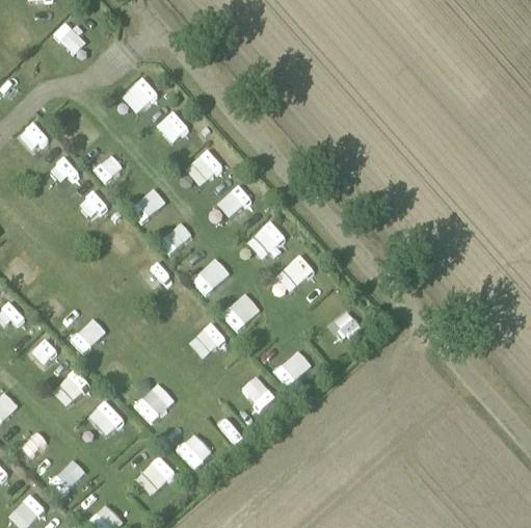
[(62,22),(51,34),(75,54),(86,41),(62,22)]
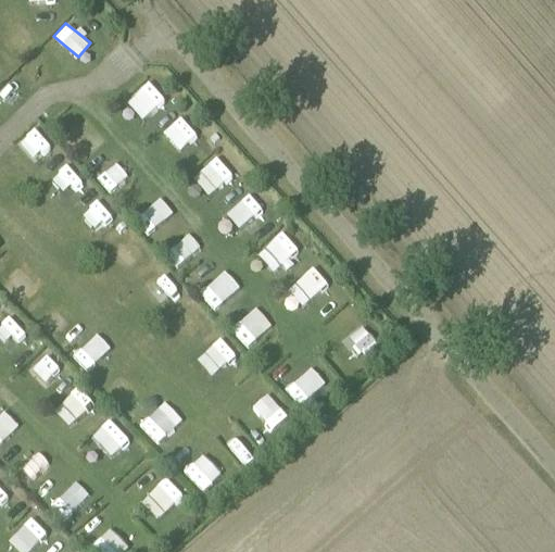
[(144,120),(165,98),(147,82),(127,103),(144,120)]
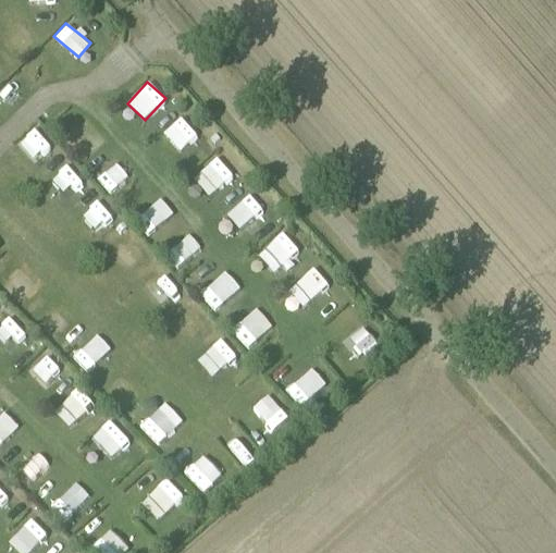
[(162,131),(181,149),(197,133),(180,114),(162,131)]
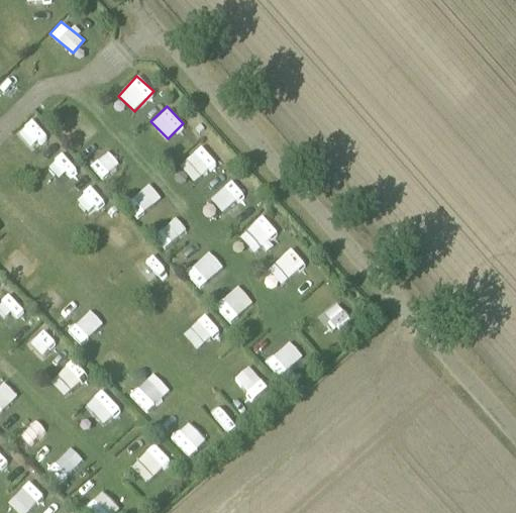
[(179,165),(192,179),(213,159),(199,144),(179,165)]
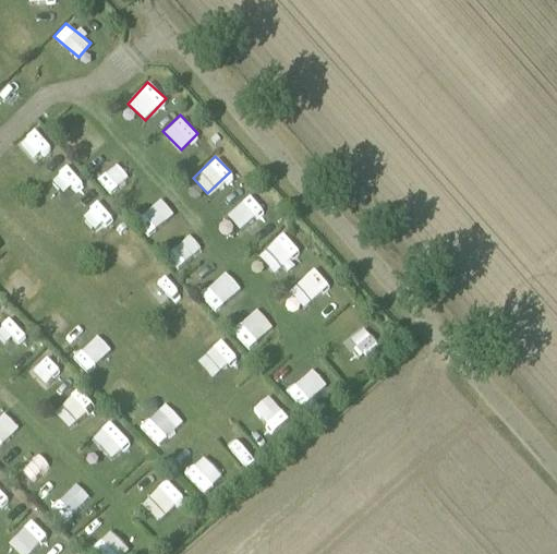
[(110,192),(133,171),(121,158),(98,178),(110,192)]
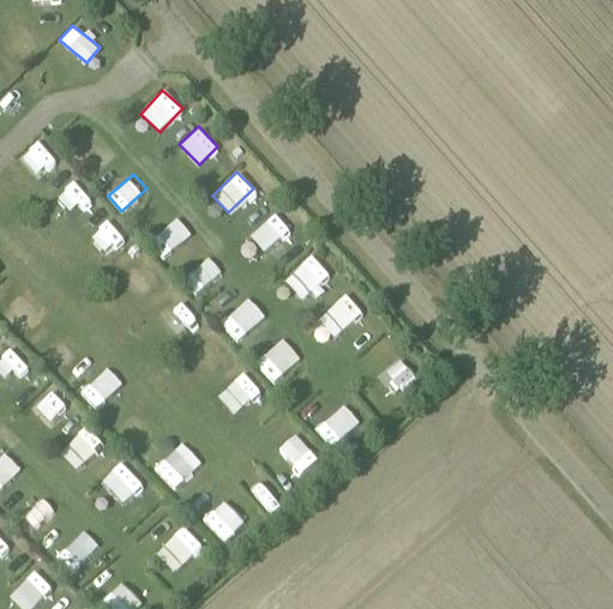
[(56,197),(71,212),(88,198),(72,181),(56,197)]
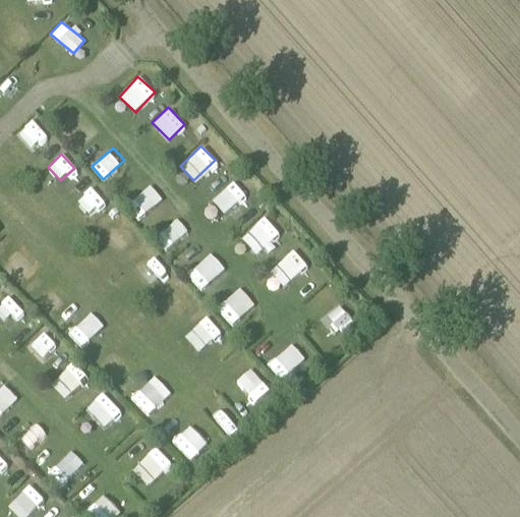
[(223,218),(231,210),(233,212),(248,196),(229,178),(206,200),(223,218)]
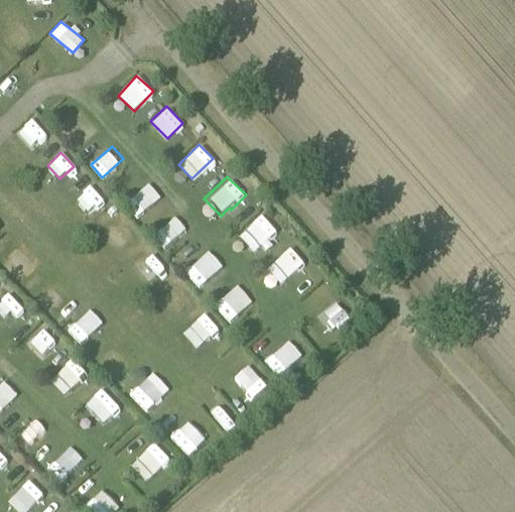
[(136,216),(157,197),(145,182),(123,202),(136,216)]
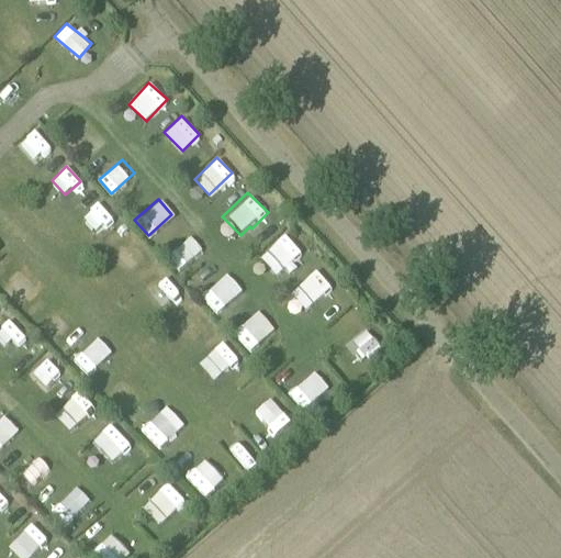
[(97,232),(113,218),(97,201),(81,216),(97,232)]
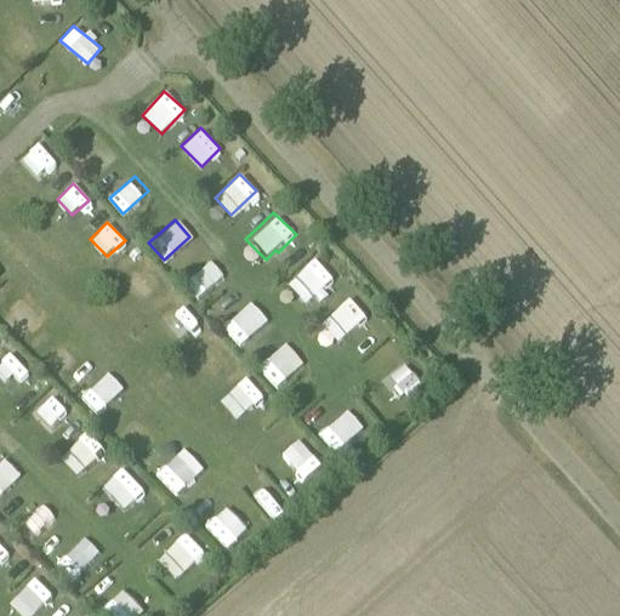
[(288,281),(307,302),(334,278),(314,257),(288,281)]
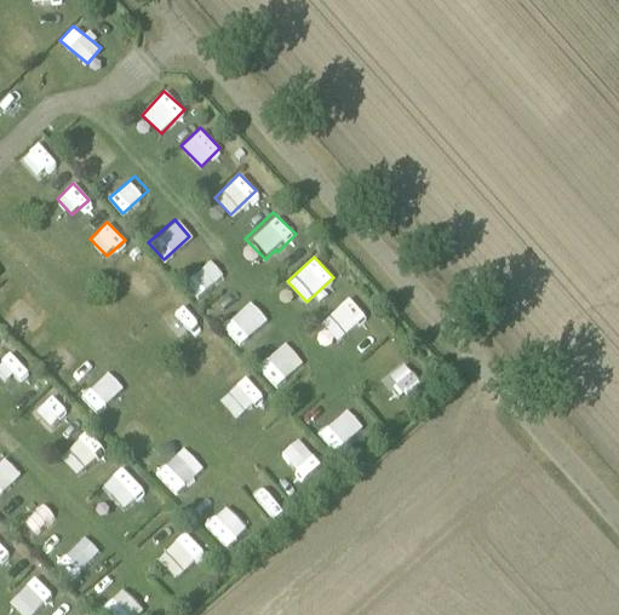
[(210,258),(184,281),(198,295),(223,272),(210,258)]
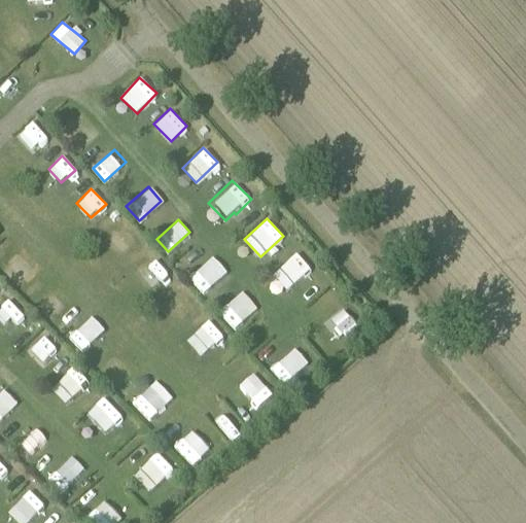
[(273,274),(288,289),(311,267),(296,251),(273,274)]
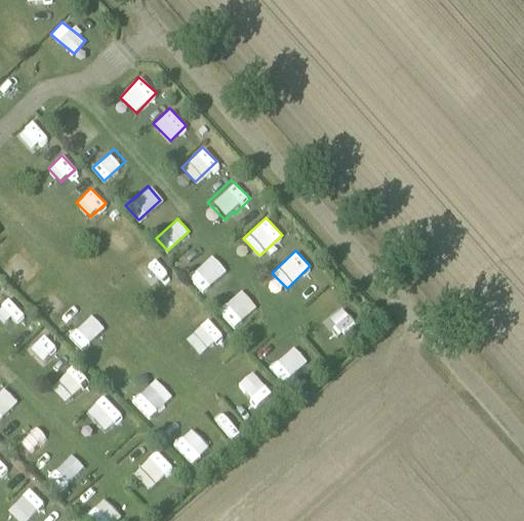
[(211,254),(188,274),(202,290),(226,271),(211,254)]
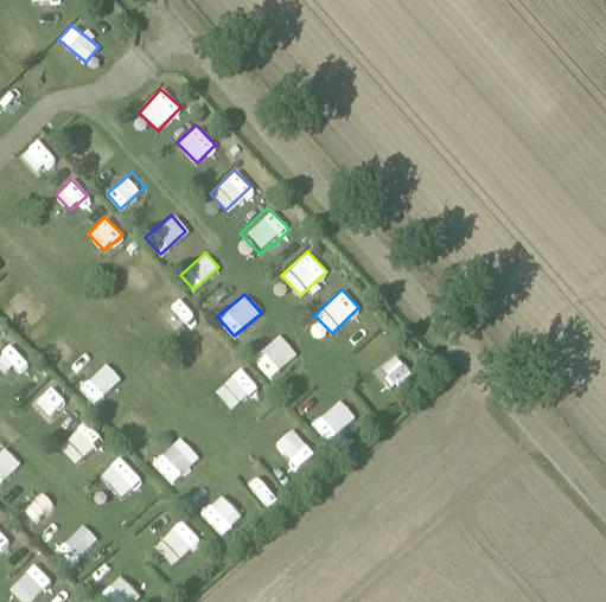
[(272,377),(297,353),(278,334),(253,358),(272,377)]
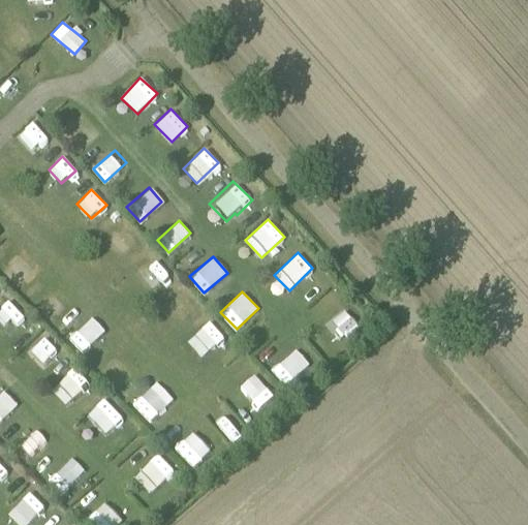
[(0,337),(24,314),(9,300),(0,308),(0,337)]
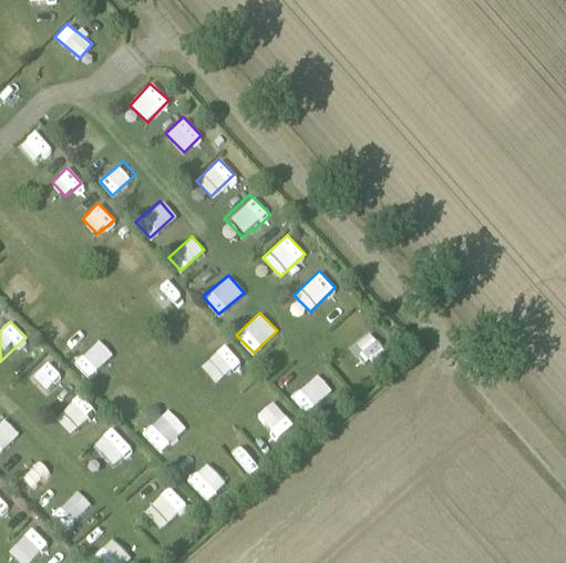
[(353,344),(367,360),(382,347),(369,331),(353,344)]
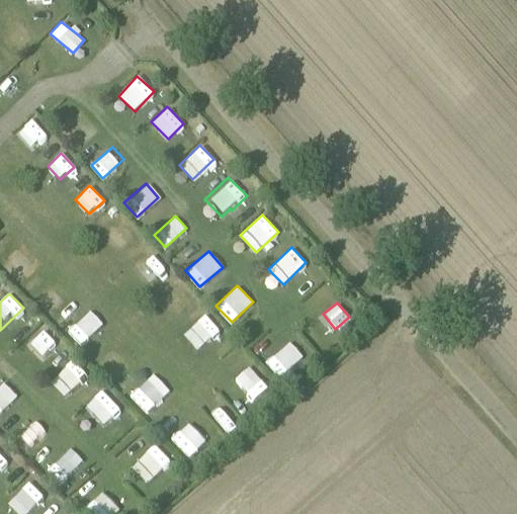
[(78,341),(100,326),(90,311),(68,327),(78,341)]
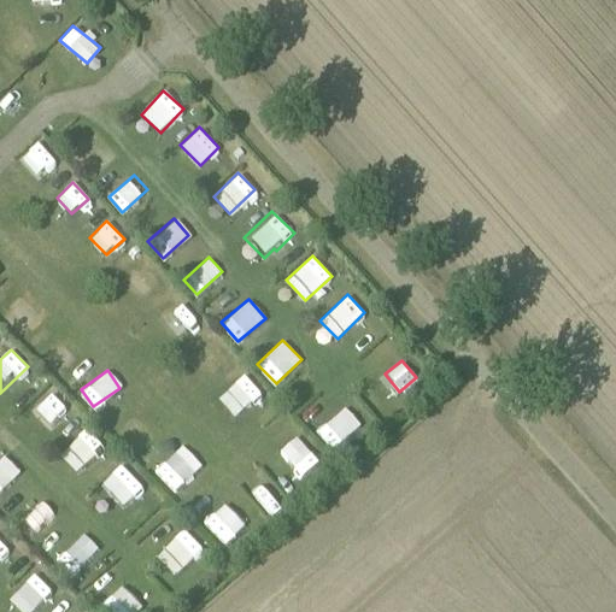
[(244,374),(230,389),(248,407),(263,392),(244,374)]
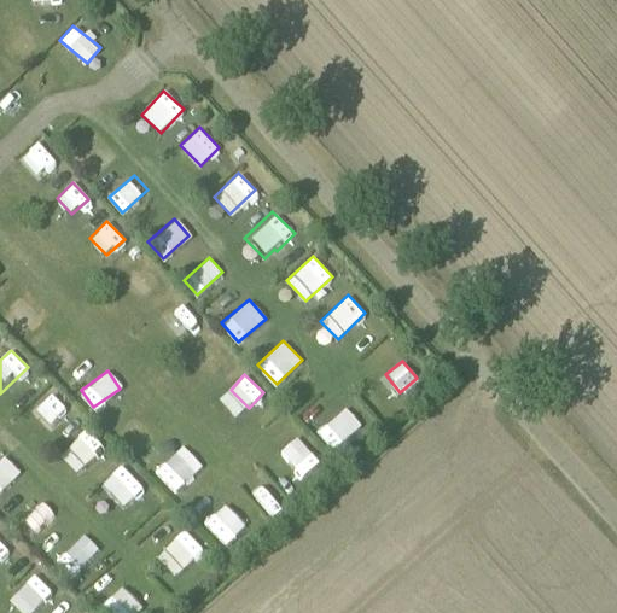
[(50,397),(39,409),(53,422),(64,410),(50,397)]
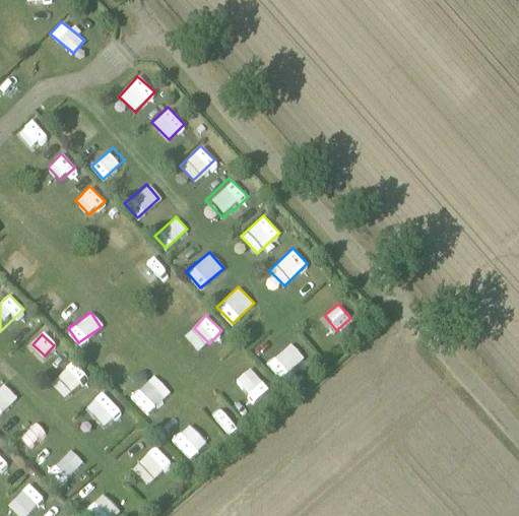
[(280,377),(304,356),(289,341),(266,362),(280,377)]
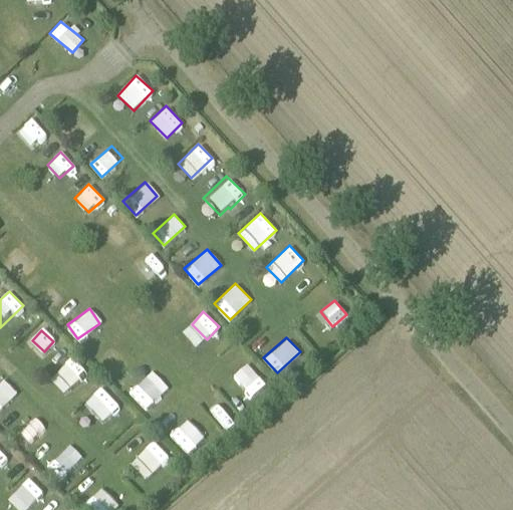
[(248,360),(231,374),(248,396),(265,381),(248,360)]
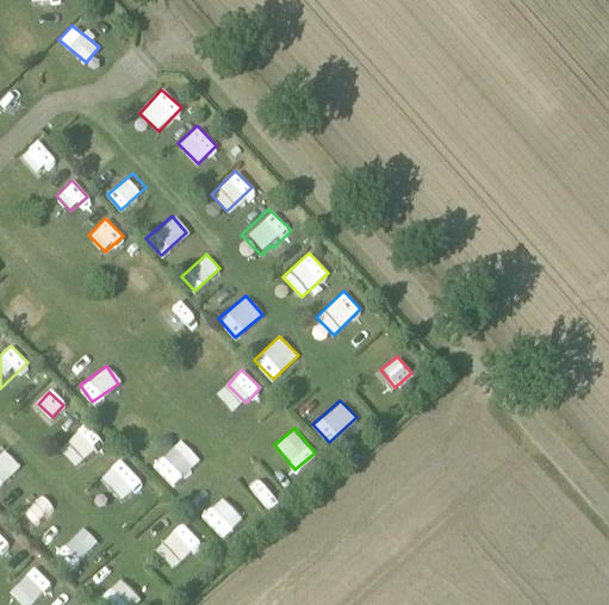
[(88,454),(98,435),(85,429),(75,447),(88,454)]
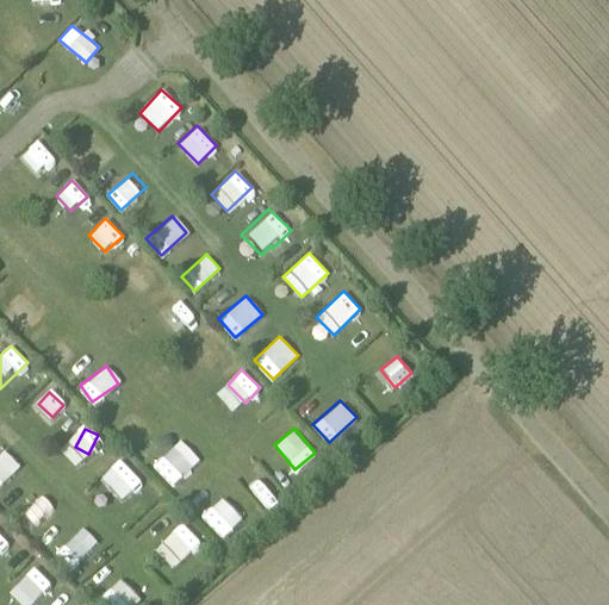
[(154,462),(173,482),(199,460),(180,438),(154,462)]
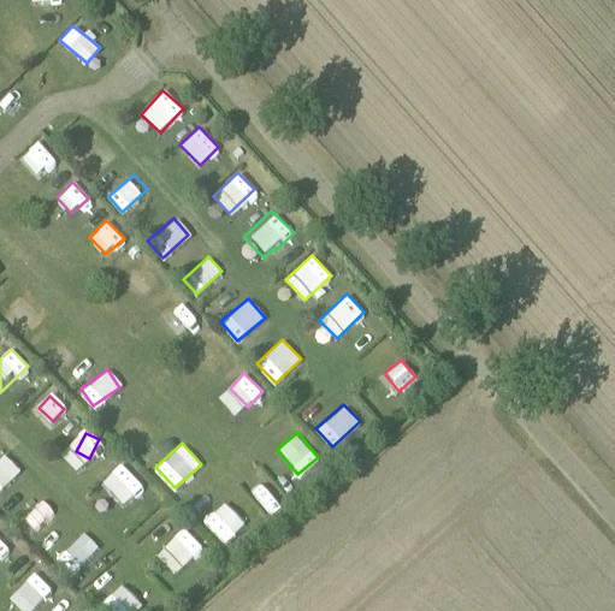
[(0,487),(21,470),(4,452),(0,455),(0,487)]
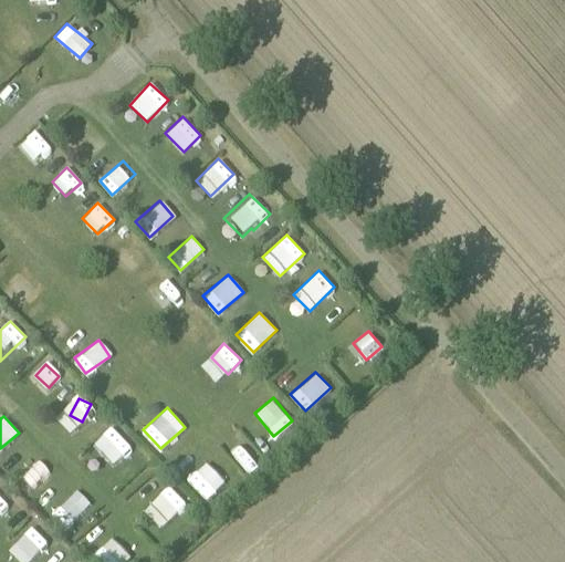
[(93,443),(113,464),(132,447),(112,425),(93,443)]
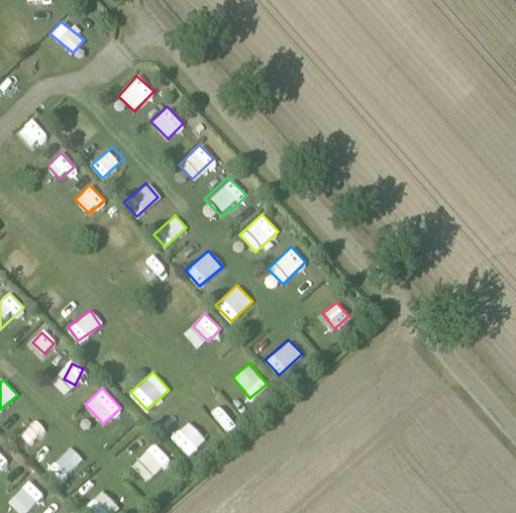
[(209,411),(221,425),(235,413),(222,399),(209,411)]
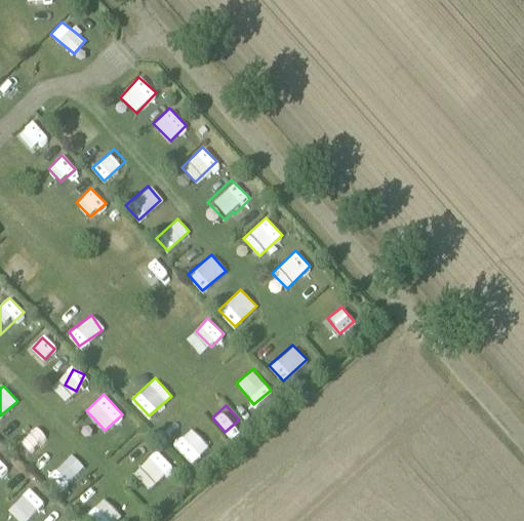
[(13,440),(28,455),(42,441),(29,427),(13,440)]
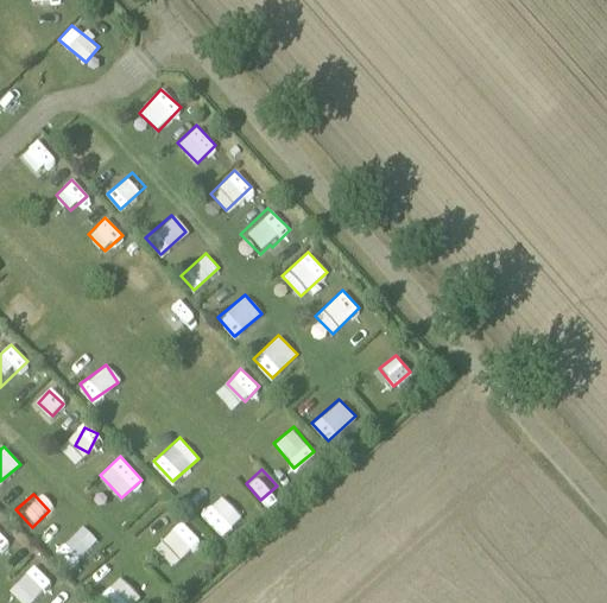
[(202,514),(222,534),(242,515),(222,494),(202,514)]
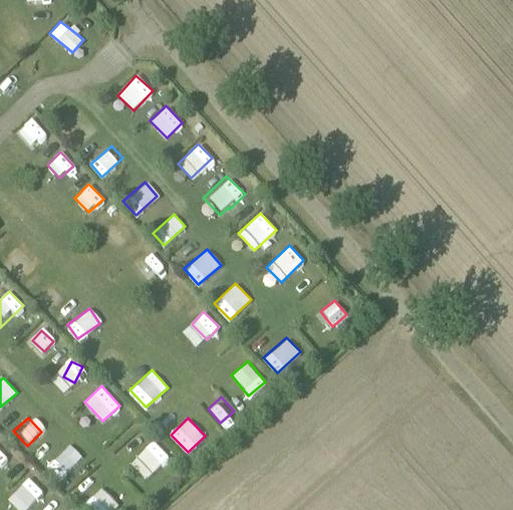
[(145,479),(168,456),(153,441),(130,463),(145,479)]
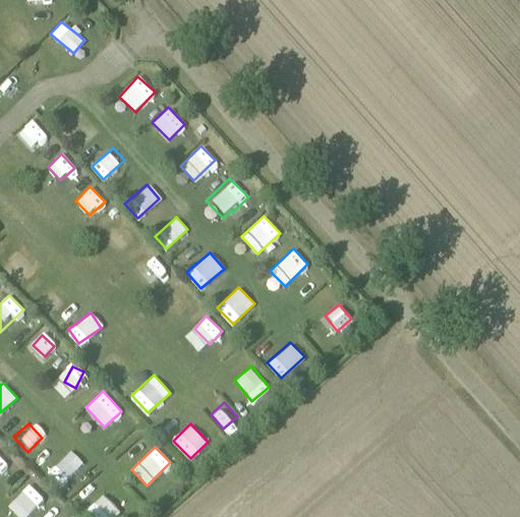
[(6,507),(17,516),(25,516),(43,498),(26,483),(6,507)]
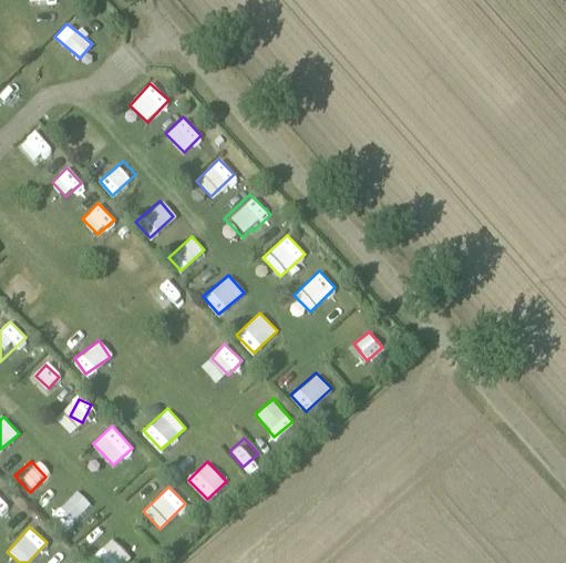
[(101,562),(119,562),(127,559),(116,538),(94,550),(101,562)]
